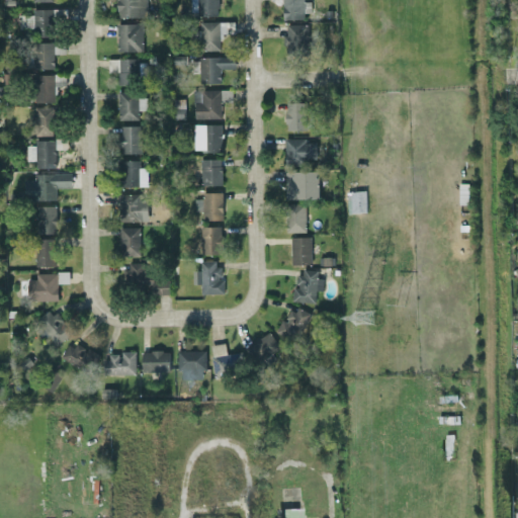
[(147,16),(146,0),(116,0),(117,17),(147,16)]
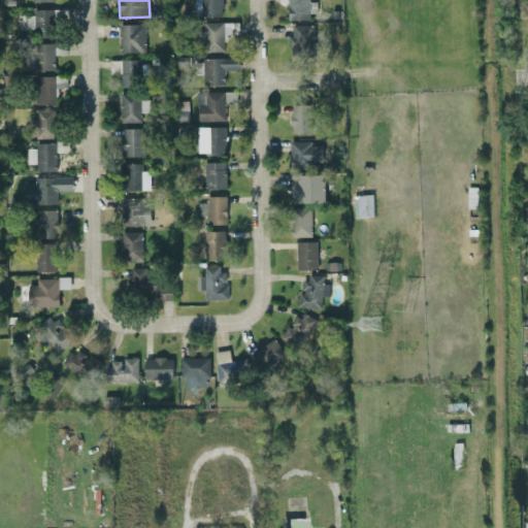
[(221,14),(221,0),(200,0),(200,15),(221,14)]
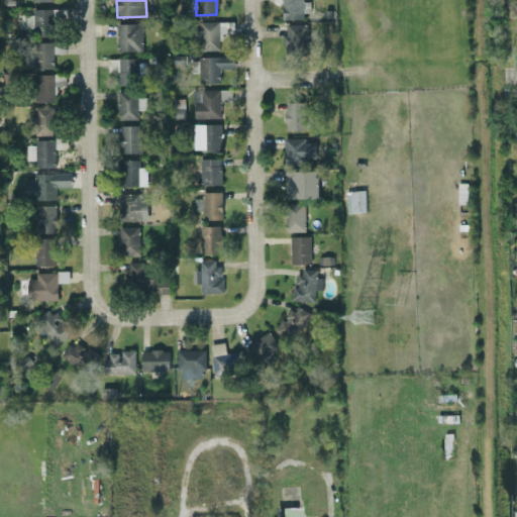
[(281,0),(282,18),(302,18),(302,11),(309,11),(309,1),(302,1),(302,0),(281,0)]
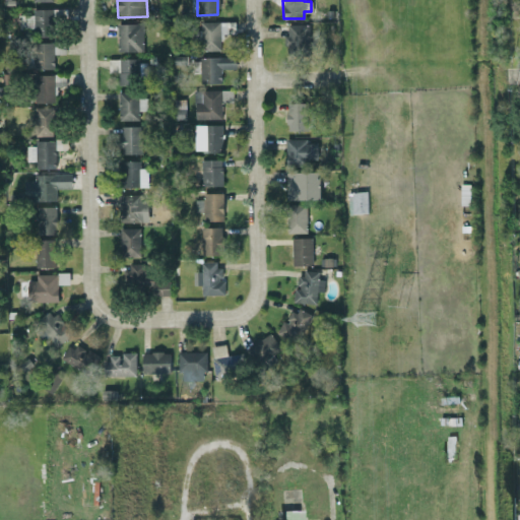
[(53,9),(35,8),(34,36),(52,37),(53,9)]
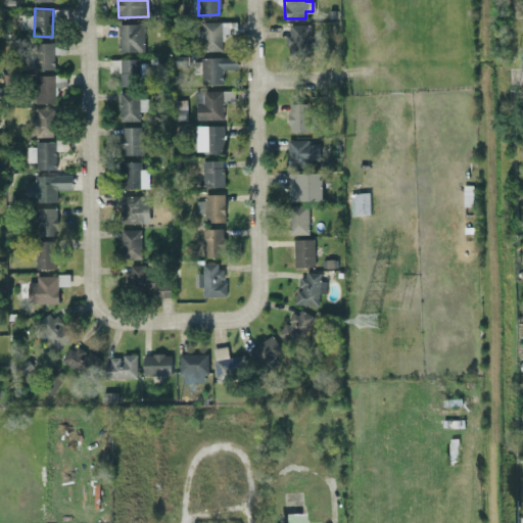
[(235,20),(201,21),(201,50),(223,50),(222,33),(236,33),(235,20)]
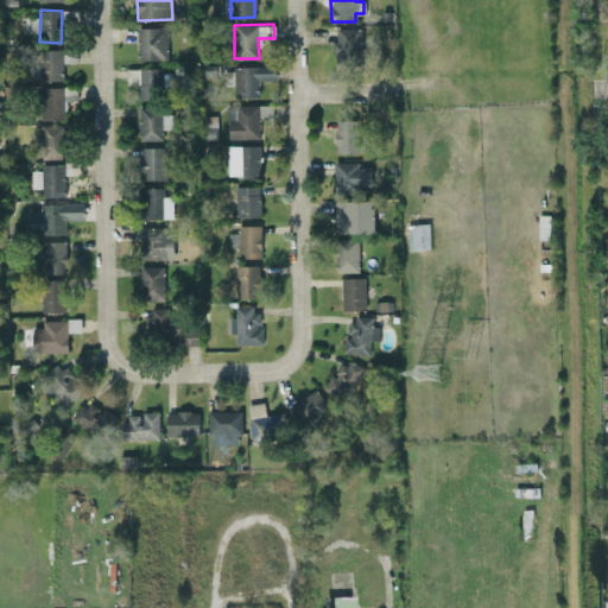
[(168,59),(168,27),(137,27),(137,59),(168,59)]
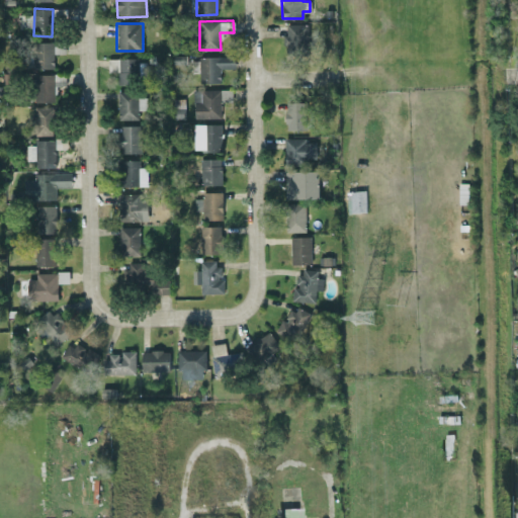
[(307,23),(285,23),(286,53),(307,53),(307,23)]
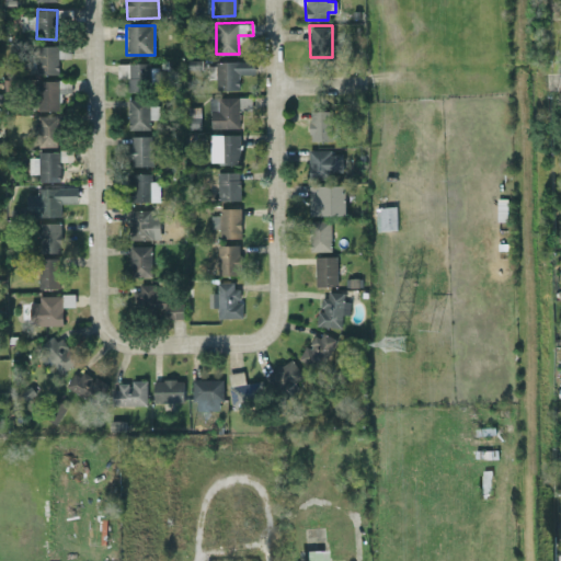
[(58,73),(58,57),(65,57),(65,46),(36,46),(36,73),(58,73)]
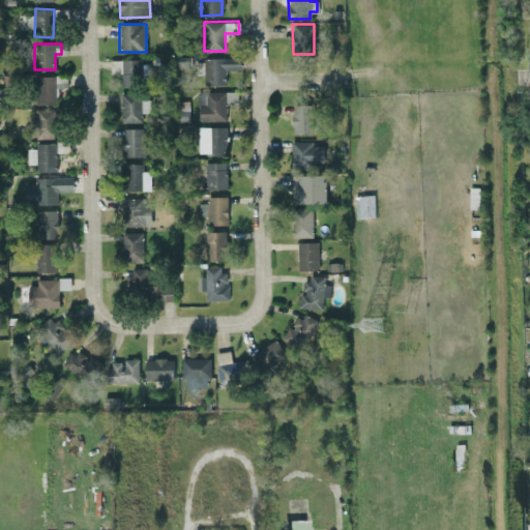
[(225,84),(225,69),(239,69),(239,57),(202,58),(203,85),(225,84)]
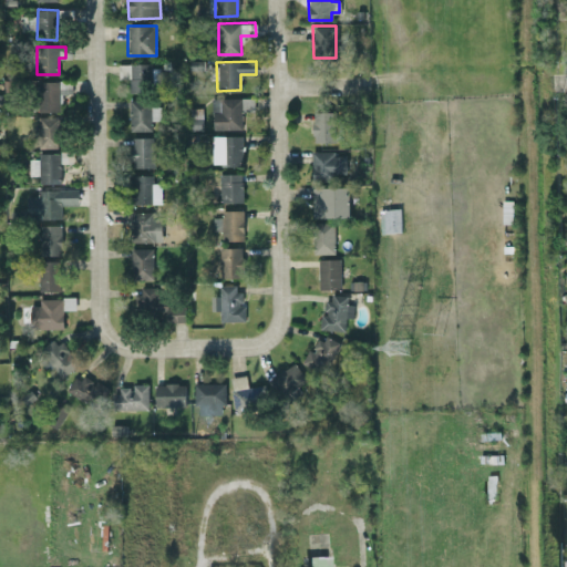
[(117,79),(129,79),(129,92),(148,93),(150,64),(119,63),(117,79)]
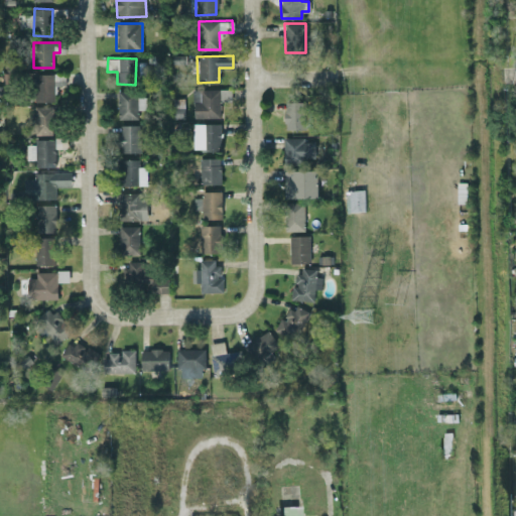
[(34,102),(54,101),(54,86),(65,85),(65,74),(33,75),(34,102)]
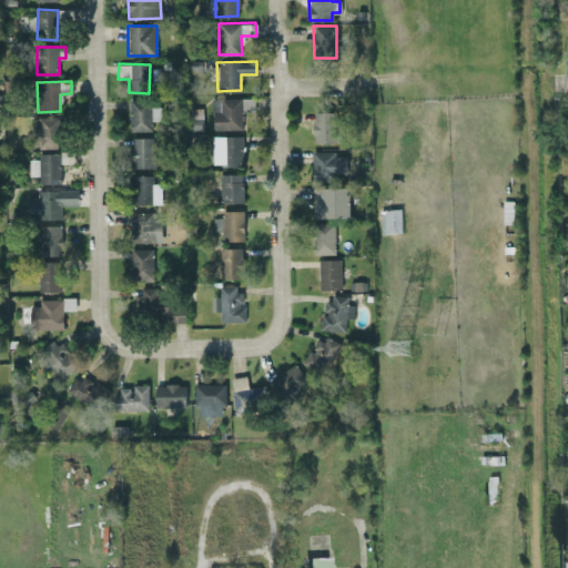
[(242,129),(242,110),(254,110),(253,98),(219,98),(219,111),(212,111),(212,130),(242,129)]
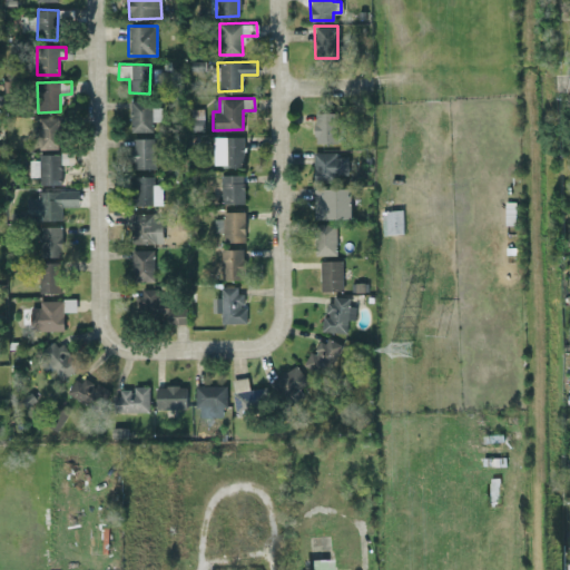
[(159,121),(159,101),(129,101),(128,131),(151,131),(151,121),(159,121)]
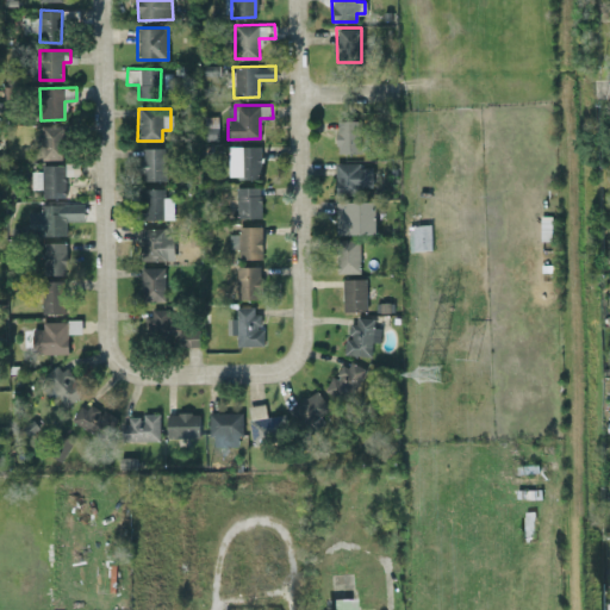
[(360,119),(335,120),(335,153),(360,151),(360,119)]
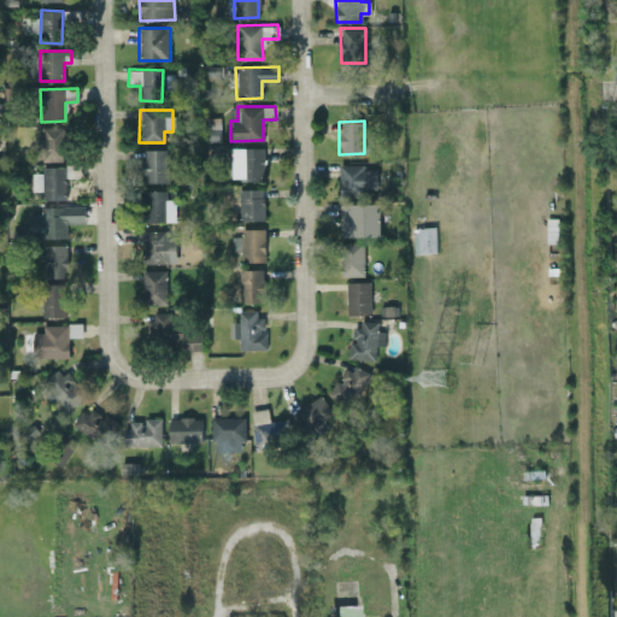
[(63,127),(39,128),(40,162),(64,160),(63,127)]
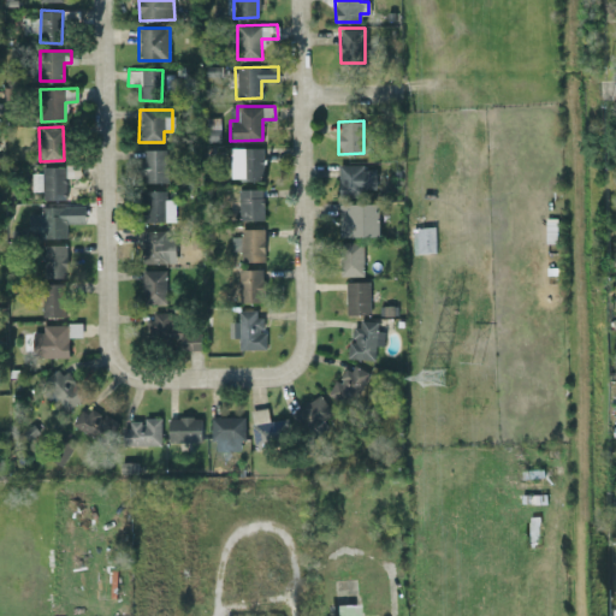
[(238,179),(262,181),(262,147),(238,147),(238,179)]
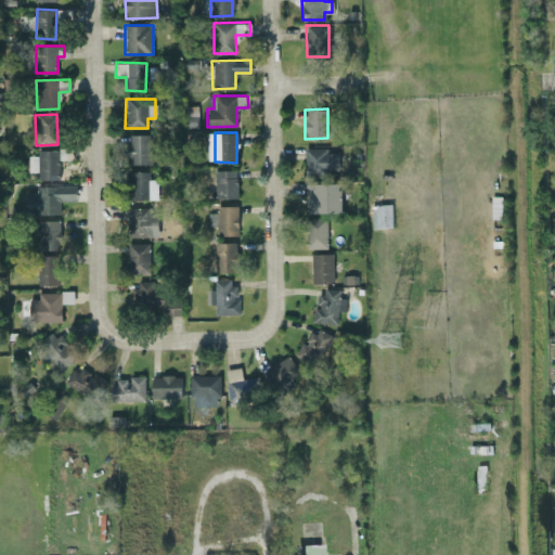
[(150,134),(129,134),(129,164),(150,164),(150,134)]
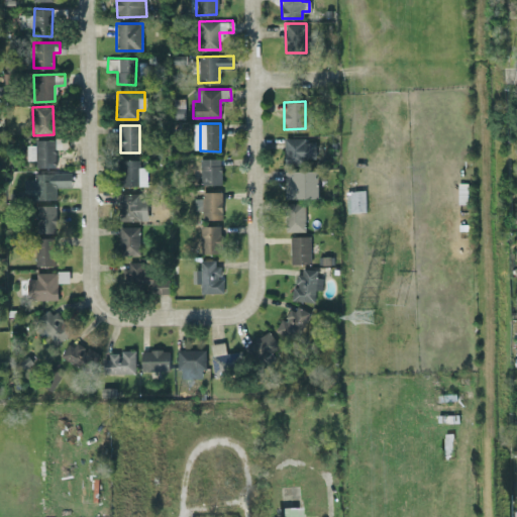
[(314,159),(315,141),(304,141),(304,137),(284,137),(283,164),(304,164),(304,158),(314,159)]
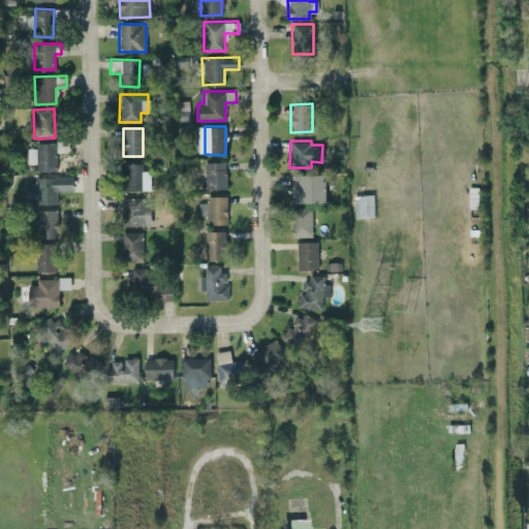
[(27,163),(36,163),(36,170),(57,170),(56,143),(35,143),(35,148),(27,149),(27,163)]
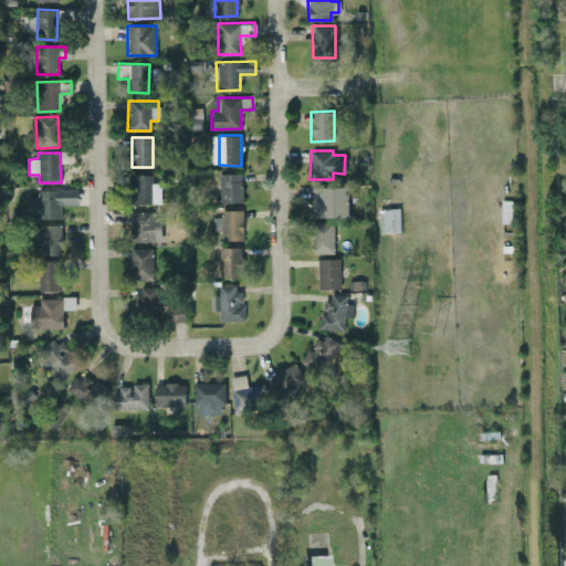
[(152,175),(132,175),(132,203),(160,203),(159,182),(153,182),(152,175)]
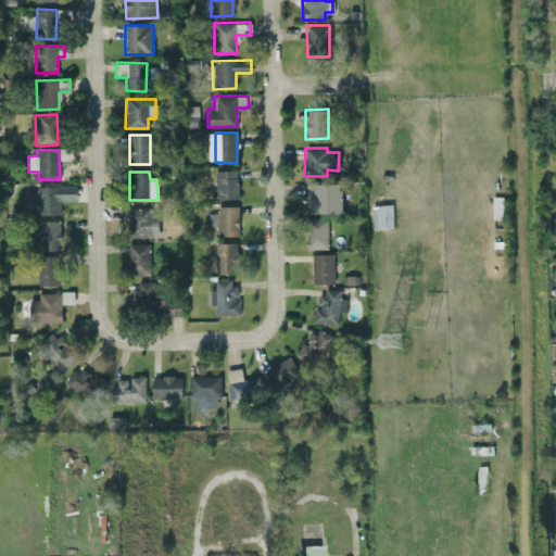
[(342,212),(341,182),(304,184),(305,213),(342,212)]
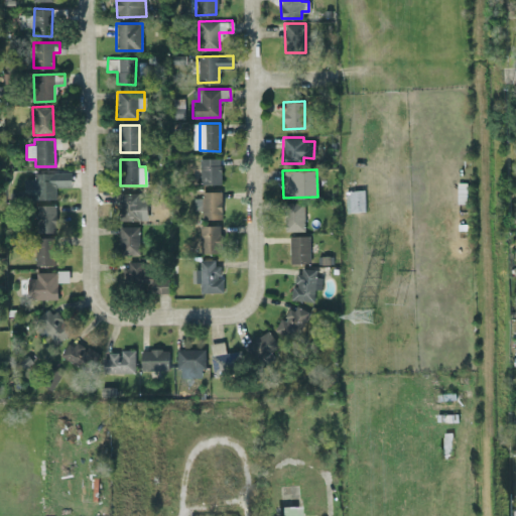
[(23,178),(24,199),(55,199),(55,186),(71,186),(71,172),(33,172),(33,178),(23,178)]
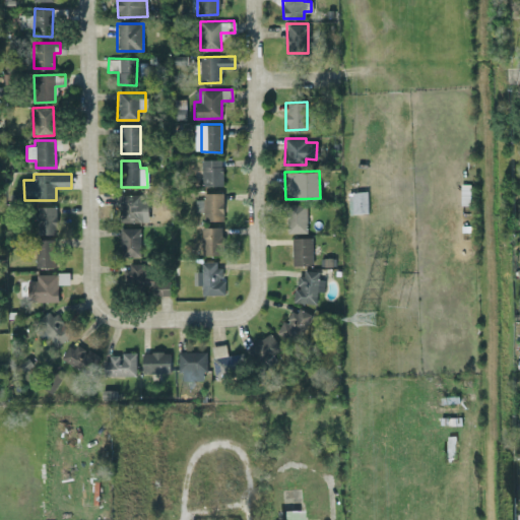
[(366,191),(347,191),(347,213),(367,212),(366,191)]
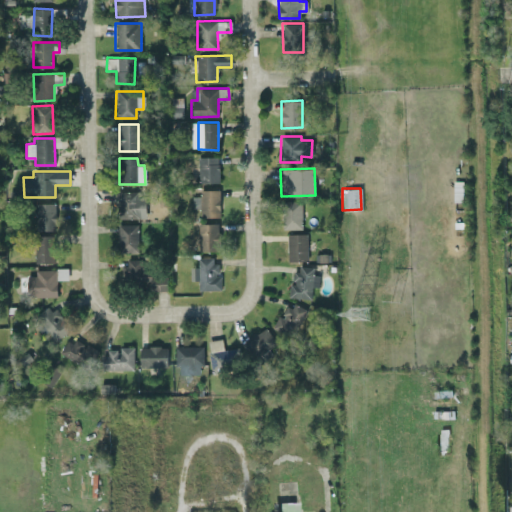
[(199,217),(219,216),(218,189),(199,189),(199,195),(191,195),(191,207),(199,207),(199,217)]
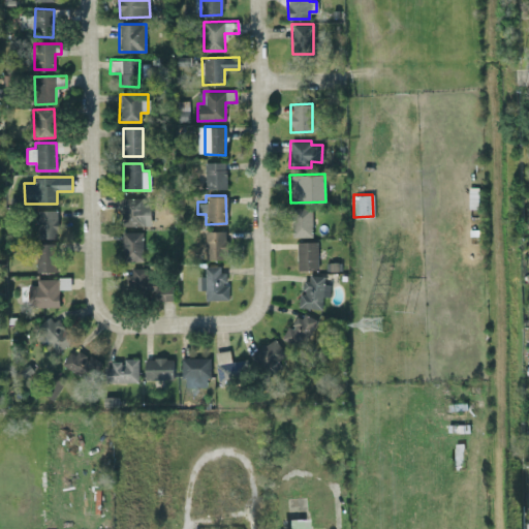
[(146,198),(123,197),(122,225),(145,226),(146,198)]
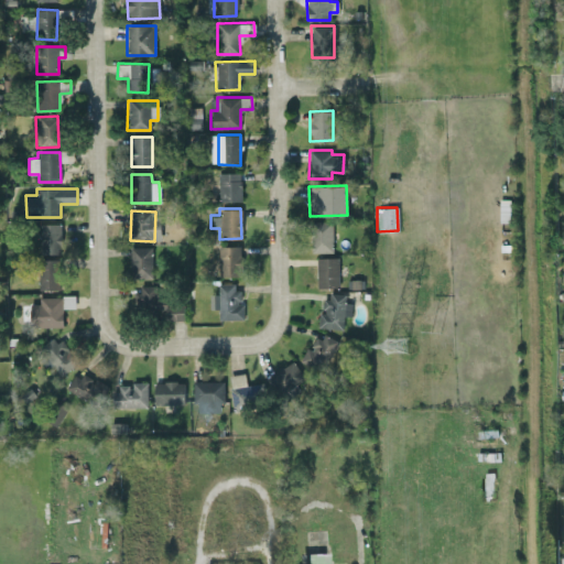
[(312,251),(332,251),(332,221),(312,221),(312,251)]
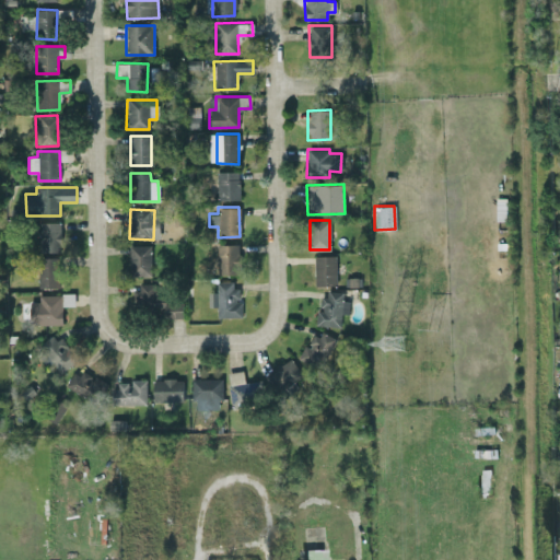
[(60,222),(39,222),(39,252),(61,252),(60,222)]
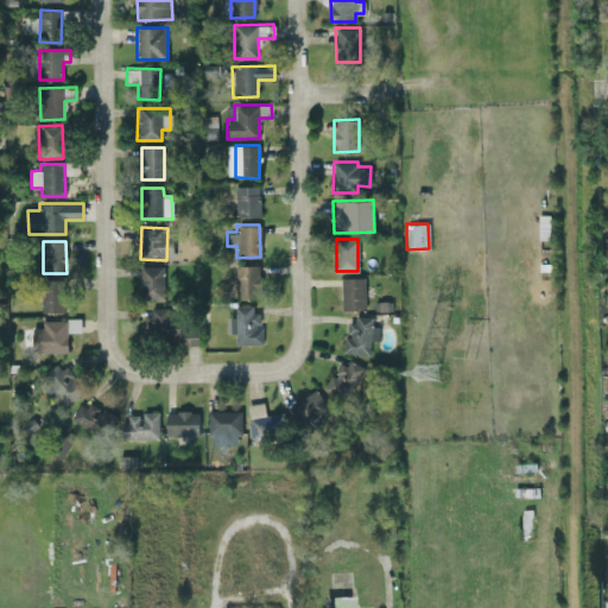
[(260,265),(234,265),(233,297),(259,297),(260,265)]
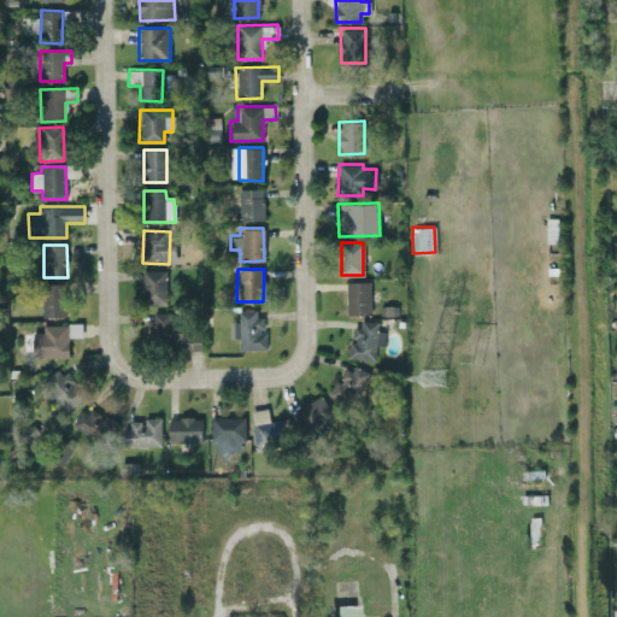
[(142,271),(144,305),(166,304),(165,270),(142,271)]
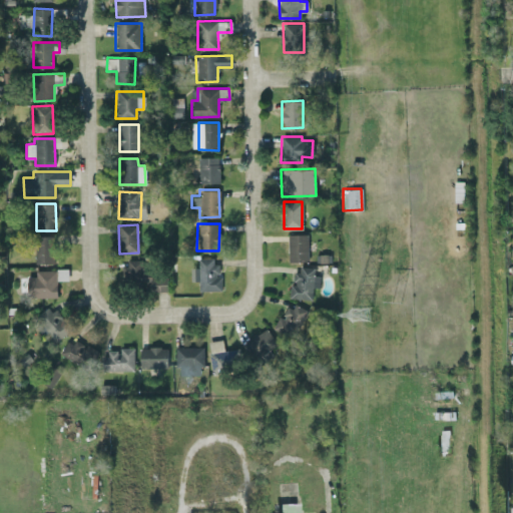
[(288,261),(308,261),(307,233),(288,233),(288,261)]
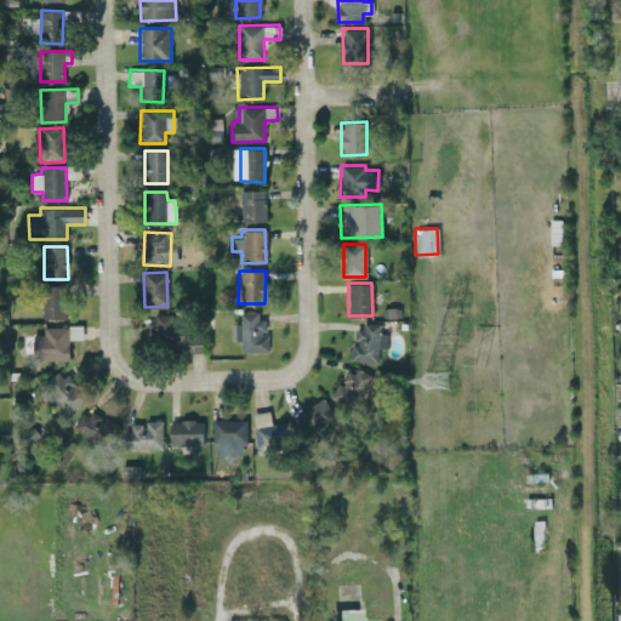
[(64,285),(43,286),(44,319),(67,318),(64,285)]
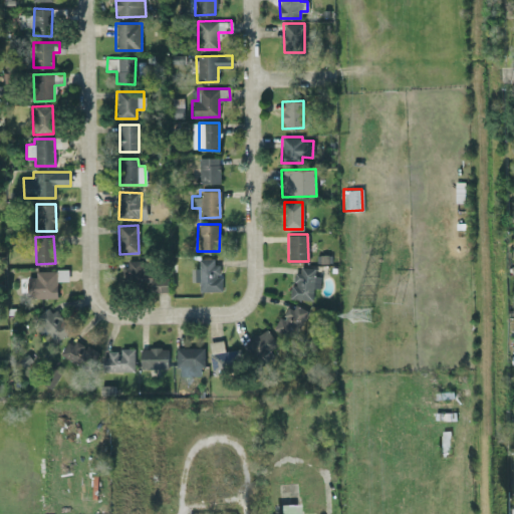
[(191,281),(199,281),(199,291),(219,290),(219,258),(199,258),(199,267),(190,267),(191,281)]
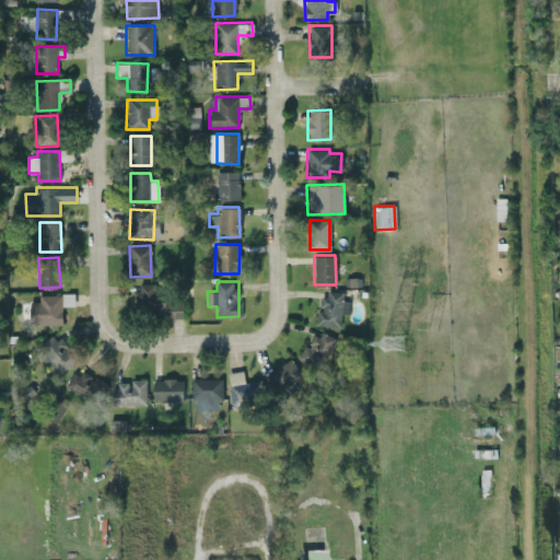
[(182,317),(182,301),(164,301),(164,296),(154,296),(154,283),(133,283),(133,308),(163,308),(163,317),(182,317)]
